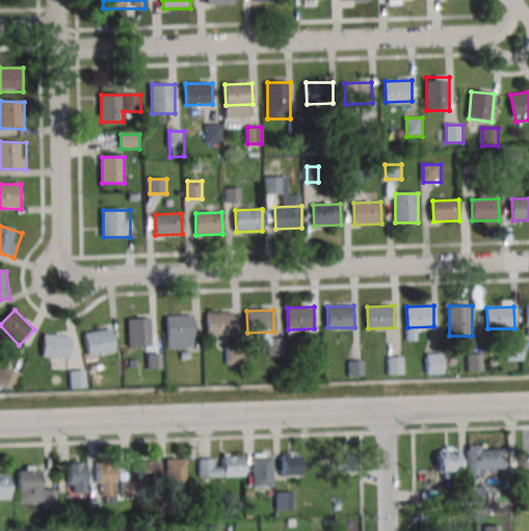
[(207,314),(234,313),(234,335),(208,336),(207,314)]
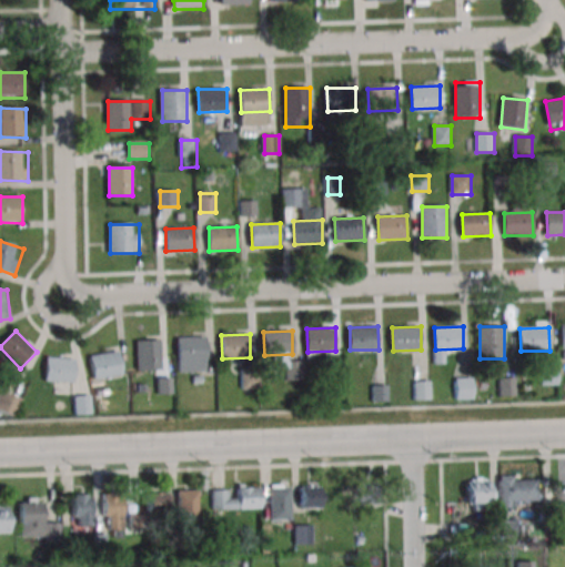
[(179,338),(207,337),(208,361),(179,361),(179,338)]
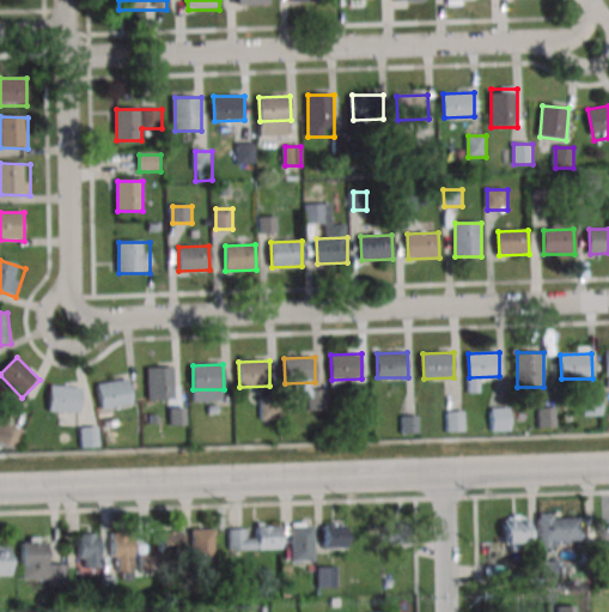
[(150,368),(150,401),(176,401),(176,368),(150,368)]
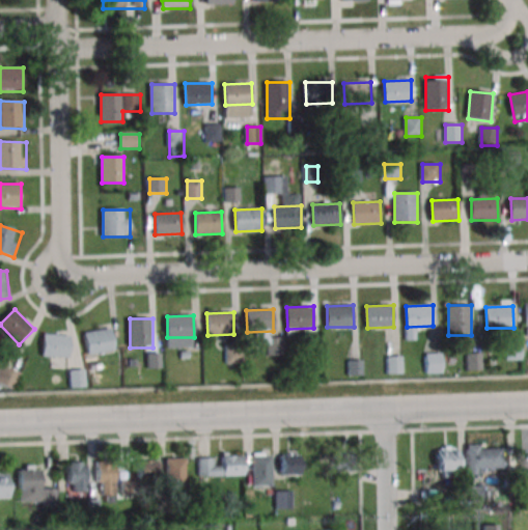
[(86,333),(88,355),(116,352),(113,330),(86,333)]
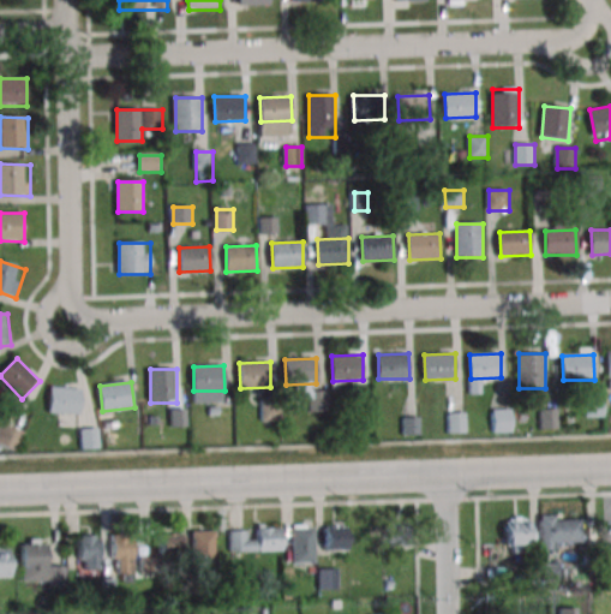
[(52,415),(82,415),(82,388),(52,388),(52,415)]
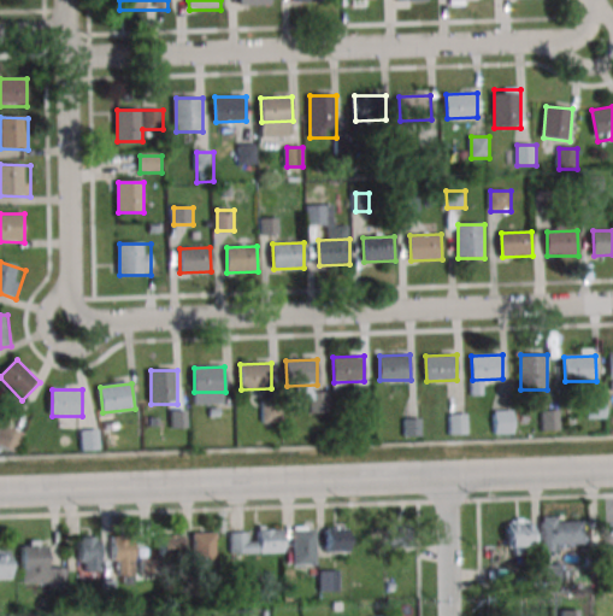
[(607,398),(588,398),(588,420),(607,420),(607,398)]
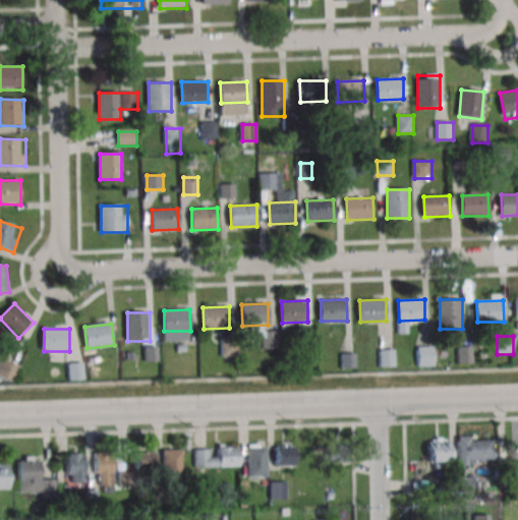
[(419,347),(419,369),(436,369),(436,347),(419,347)]
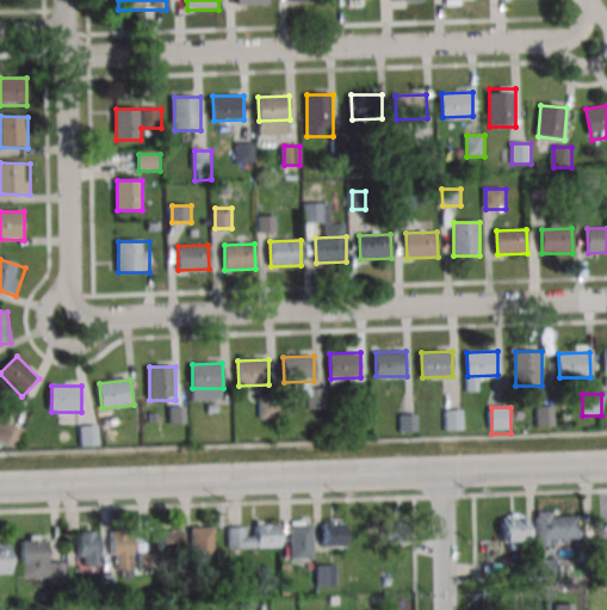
[(539,427),(557,427),(556,407),(538,408),(539,427)]
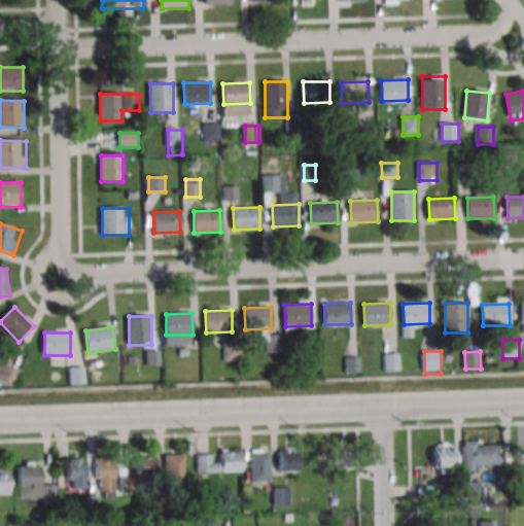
[(402,372),(402,354),(385,354),(385,372),(402,372)]
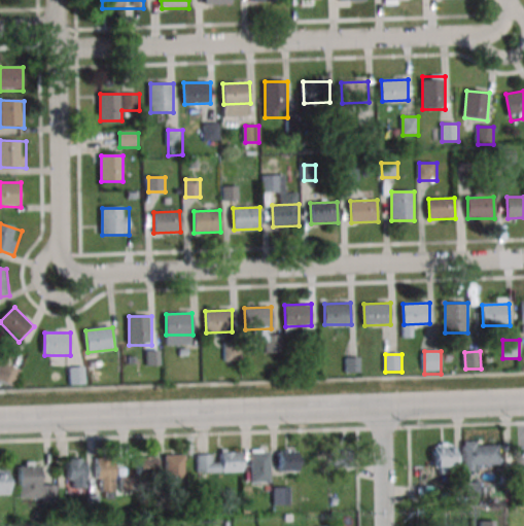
[(0,381),(14,387),(22,371),(0,360),(0,381)]
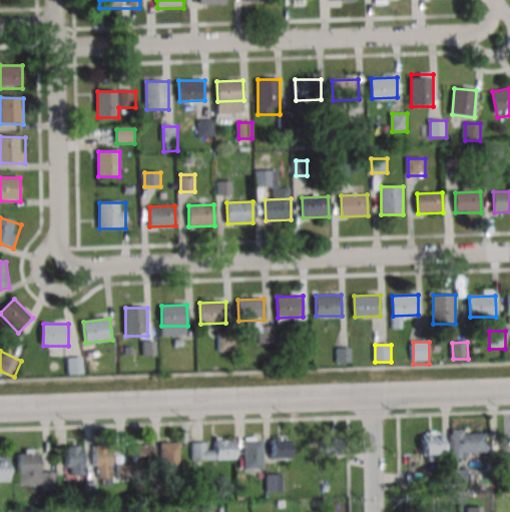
[(69,375),(84,375),(84,358),(69,358),(69,375)]
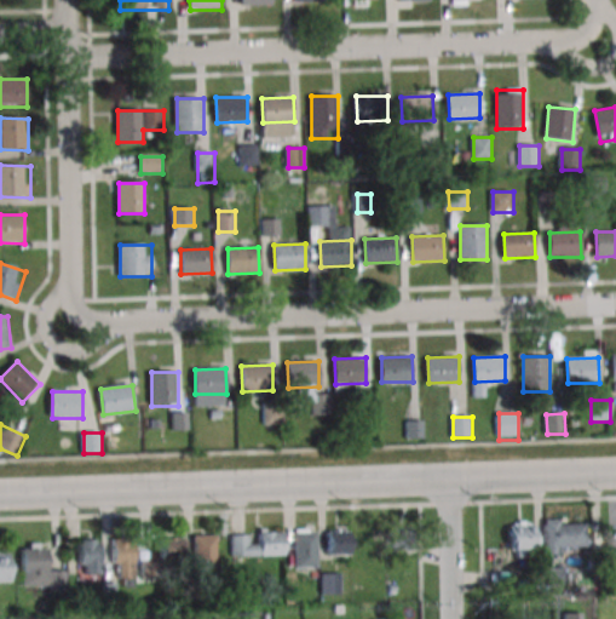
[(546,554),(573,554),(573,549),(587,549),(587,521),(546,521),(546,554)]
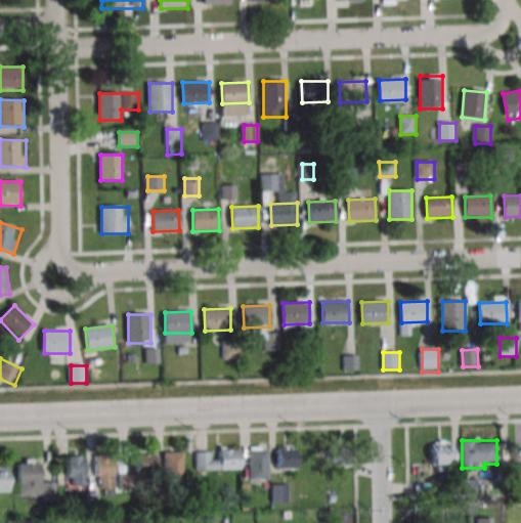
[(433,441),(433,471),(453,471),(453,441),(433,441)]
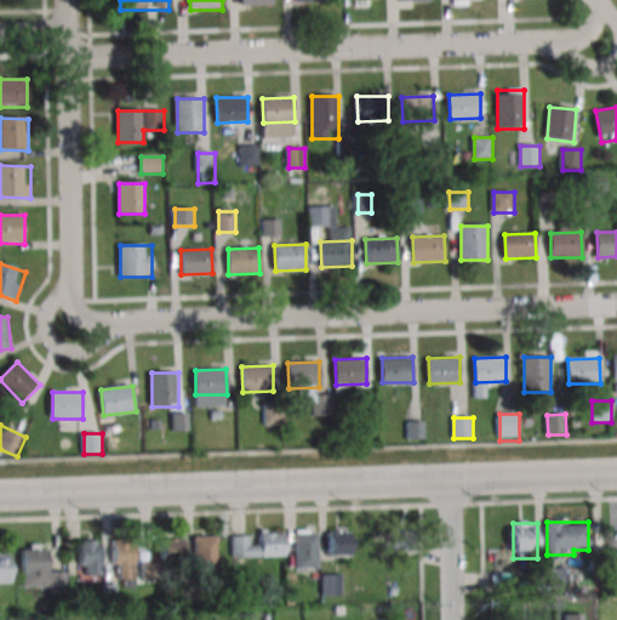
[(297,570),(320,570),(320,532),(297,532),(297,570)]
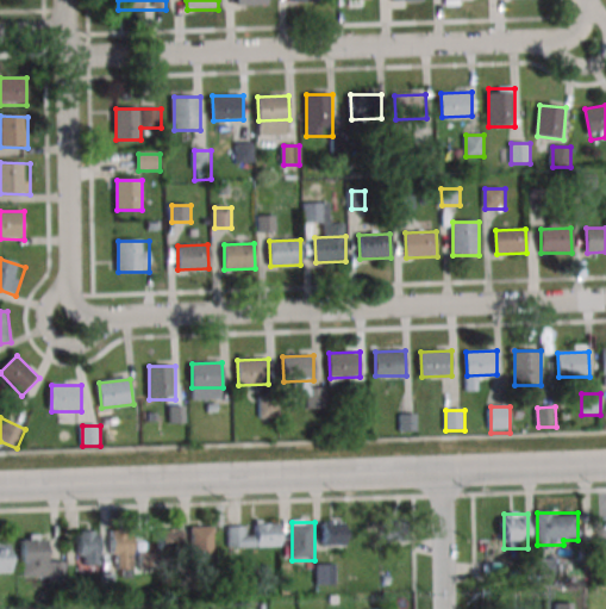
[(345,522),(324,522),(324,547),(345,547),(345,522)]
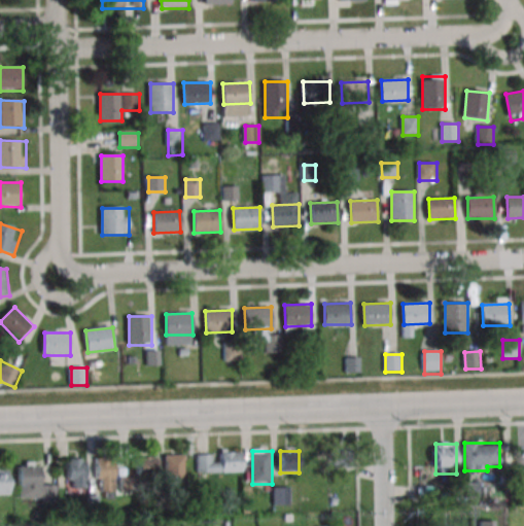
[(244,452),(221,452),(221,462),(214,462),(214,454),(199,454),(199,472),(244,472),(244,452)]
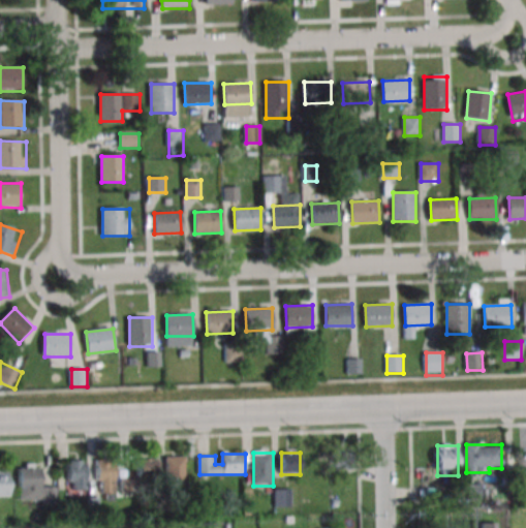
[(323,475),(322,456),(312,457),(312,476),(323,475)]
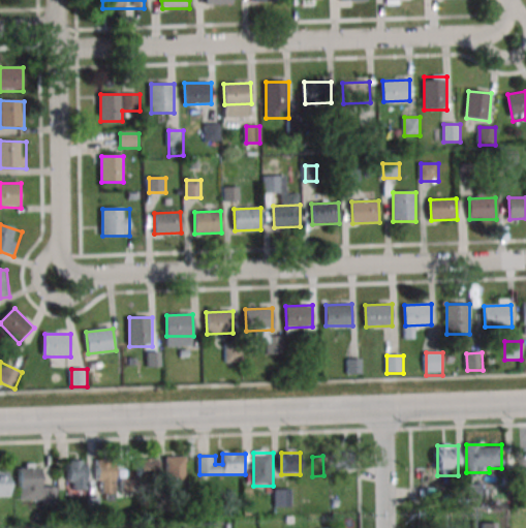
[(186,457),(166,457),(166,487),(186,487),(186,457)]
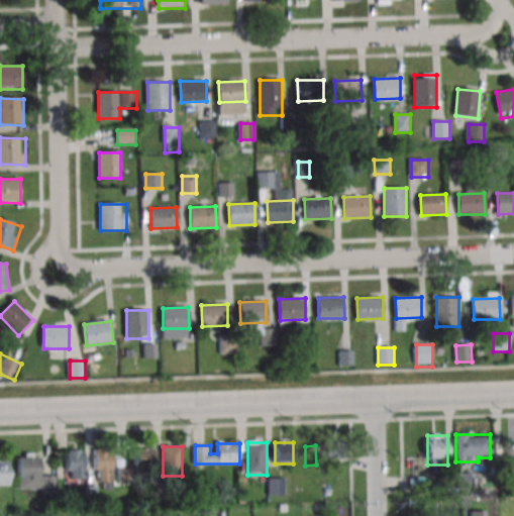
[(153,448),(135,448),(135,466),(153,466),(153,448)]
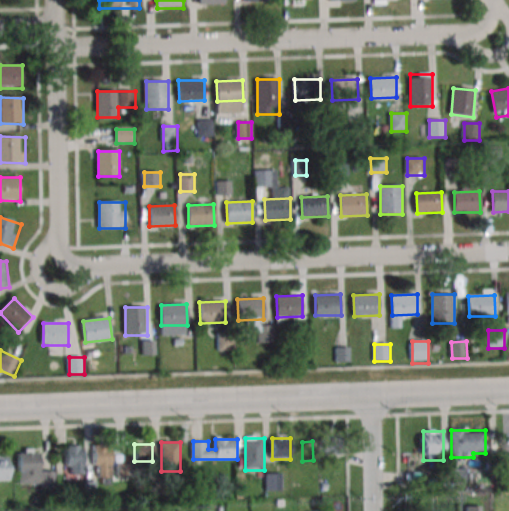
[(84,447),(67,447),(67,475),(84,475),(84,447)]
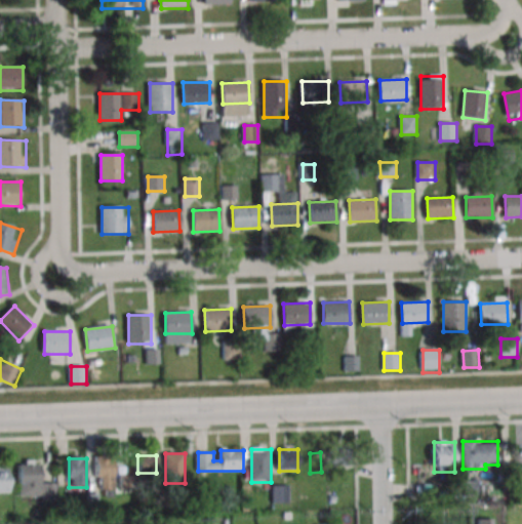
[(97,490),(116,490),(116,460),(97,460),(97,490)]
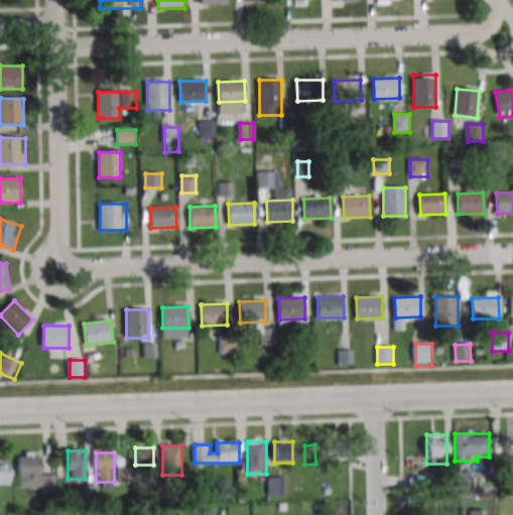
[(19,491),(57,492),(57,474),(40,474),(41,454),(20,454),(19,491)]
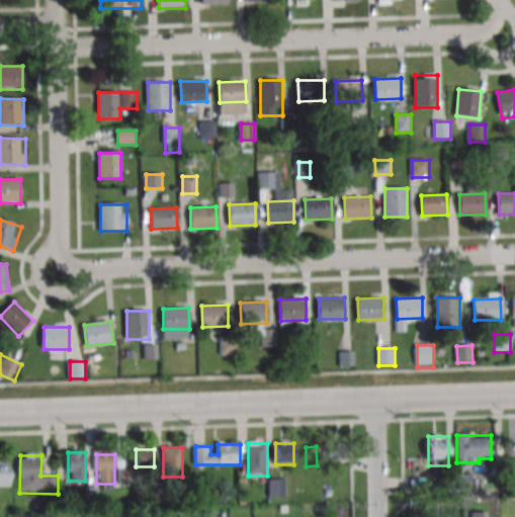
[(0,487),(9,488),(9,460),(0,460),(0,487)]
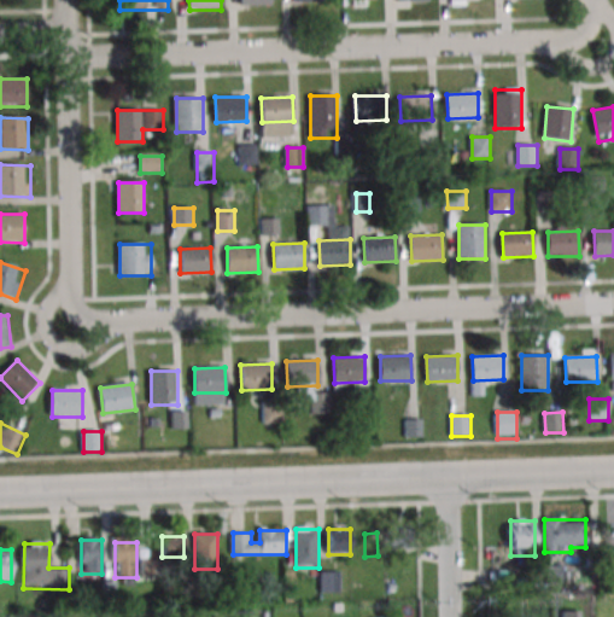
[(543,583),(568,583),(568,566),(543,566),(543,583)]
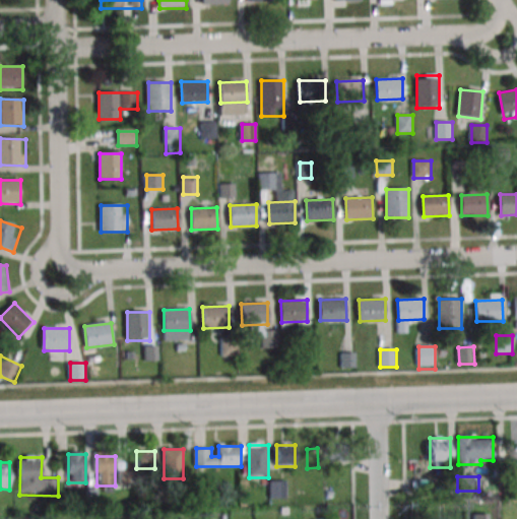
[(287,481),(271,481),(271,500),(287,500),(287,481)]
